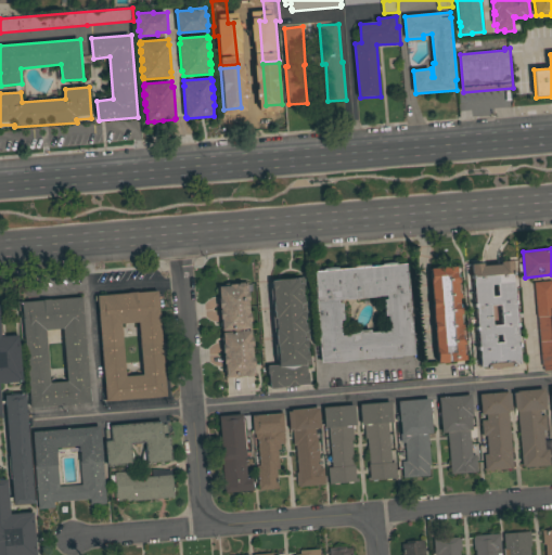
[(522,364),(517,364),(518,366),(486,370),(486,366),(482,368),(475,276),(474,276),(473,265),(484,263),(485,266),(502,265),(502,261),(514,261),(522,364)]
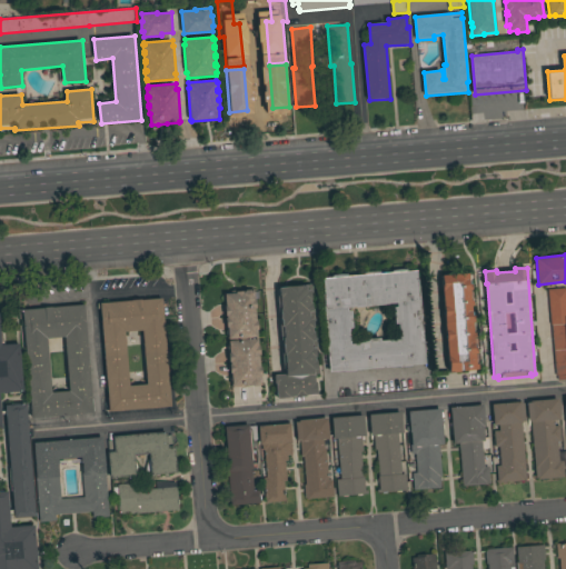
[(419,286),(420,286),(423,317),(426,317),(427,326),(424,327),(425,342),(427,342),(428,356),(426,356),(427,365),(330,372),(324,293),(325,293),(324,278),(334,277),(334,276),(349,275),(349,277),(364,275),(364,272),(380,271),(381,273),(393,272),(393,270),(408,269),(408,271),(418,270),(419,286)]
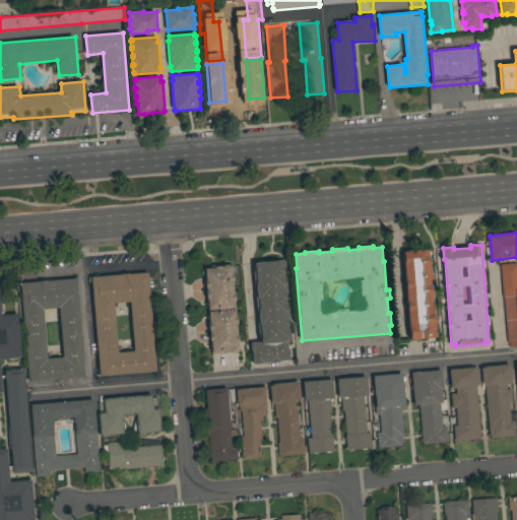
[(429,250),(429,256),(431,256),(431,266),(430,266),(431,274),(433,274),(433,279),(431,279),(432,285),(433,285),(433,295),(433,304),(435,304),(436,309),(434,309),(436,333),(438,333),(438,337),(436,337),(436,340),(429,340),(429,338),(421,339),(422,339),(414,340),(414,339),(411,339),(411,332),(410,332),(404,252),(429,250)]
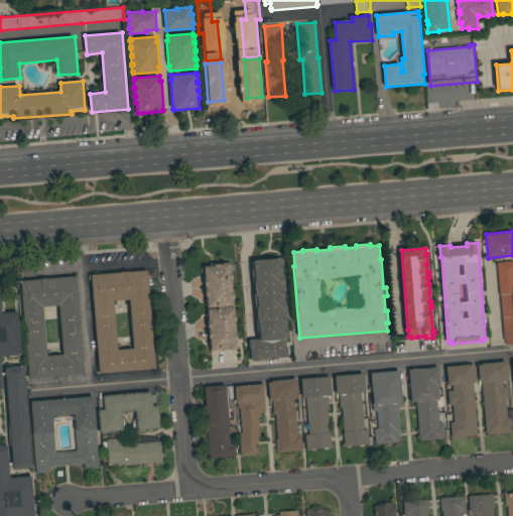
[(273,260),(273,258),(284,257),(290,339),(286,340),(286,346),(288,346),(289,358),(278,359),(278,360),(269,361),(269,359),(263,360),(263,361),(253,362),(252,359),(251,351),(252,351),(252,348),(250,348),(250,341),(261,340),(260,335),(258,336),(257,320),(258,320),(257,308),(256,308),(255,294),(256,294),(255,282),(254,282),(253,268),(254,268),(254,261),(273,260)]
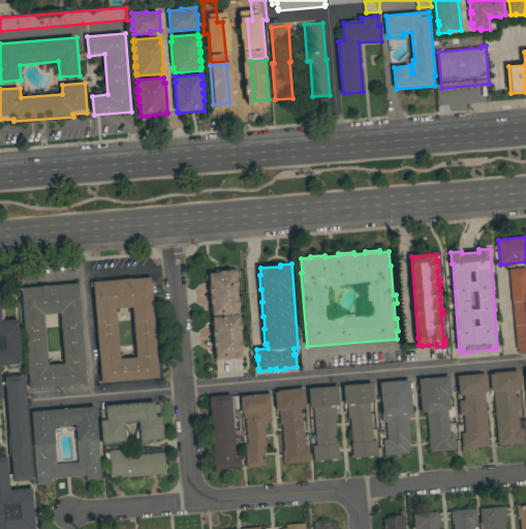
[(525,352),(520,353),(520,349),(518,349),(515,303),(514,303),(511,269),(525,268),(525,352)]
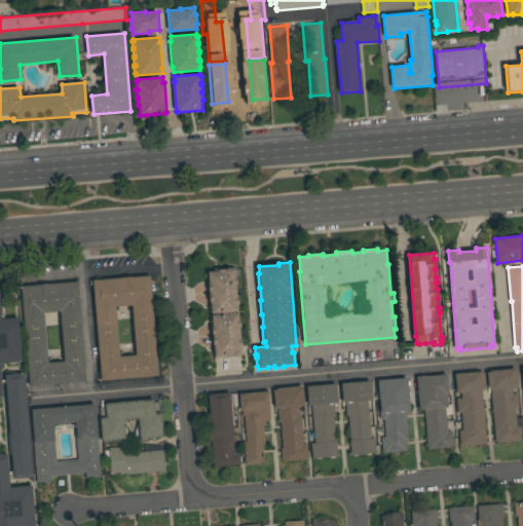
[(232,357),(225,358),(225,357),(216,358),(215,353),(214,353),(214,347),(215,347),(215,345),(214,345),(214,337),(215,337),(215,335),(213,335),(213,326),(213,325),(212,325),(212,317),(213,317),(212,311),(211,311),(210,304),(212,304),(212,302),(211,302),(210,294),(211,294),(211,292),(210,292),(209,284),(210,284),(210,280),(208,280),(208,270),(214,270),(214,269),(235,267),(235,269),(238,269),(239,276),(237,276),(237,286),(236,286),(237,296),(238,296),(239,305),(238,305),(239,320),(240,320),(241,329),(240,329),(240,339),(243,339),(243,347),(241,348),(243,355),(239,355),(238,358),(235,358),(233,357),(232,357)]
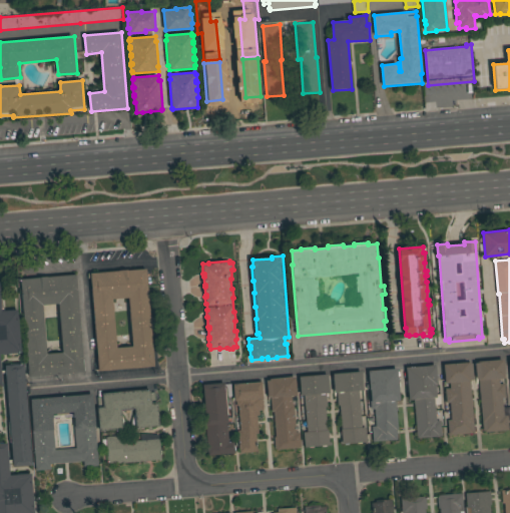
[(99,372),(99,370),(98,370),(97,357),(98,357),(92,278),(77,279),(85,373),(29,377),(21,280),(147,269),(155,367),(99,372)]
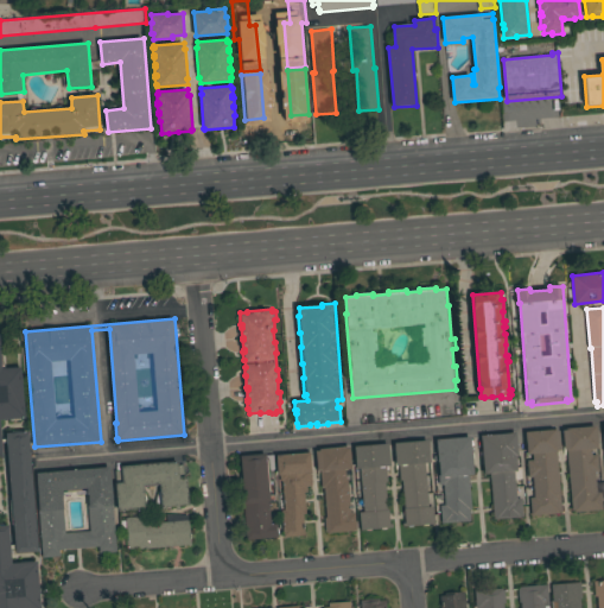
[(23,367),(26,418),(1,420),(5,458),(0,458),(0,334),(4,369),(23,367)]
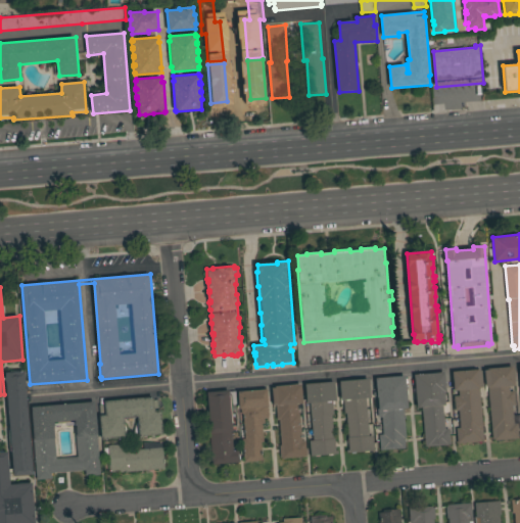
[(489,387),(486,387),(485,370),(488,370),(488,369),(514,367),(516,386),(511,386),(511,391),(516,391),(517,406),(514,407),(515,424),(519,423),(519,438),(497,440),(497,439),(493,439),(489,387)]
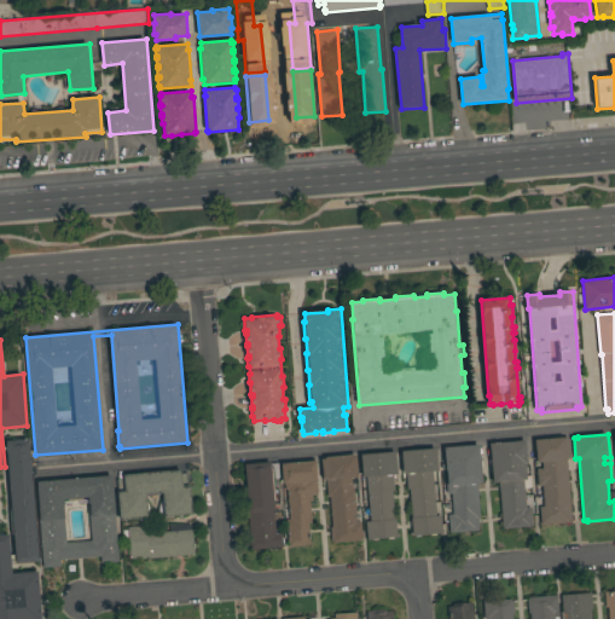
[(568,521),(568,524),(543,525),(541,507),(546,507),(544,485),(540,486),(538,469),(544,469),(544,462),(538,463),(535,440),(570,437),(572,458),(569,460),(574,521),(568,521)]
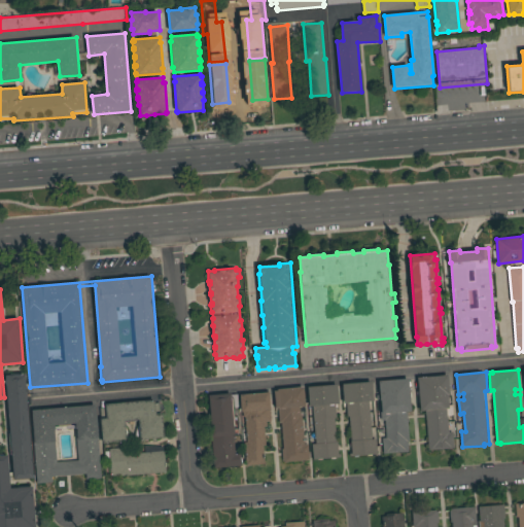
[(11,375),(11,374),(21,373),(22,374),(26,374),(34,478),(14,480),(12,455),(11,455),(9,433),(10,433),(6,376),(11,375)]
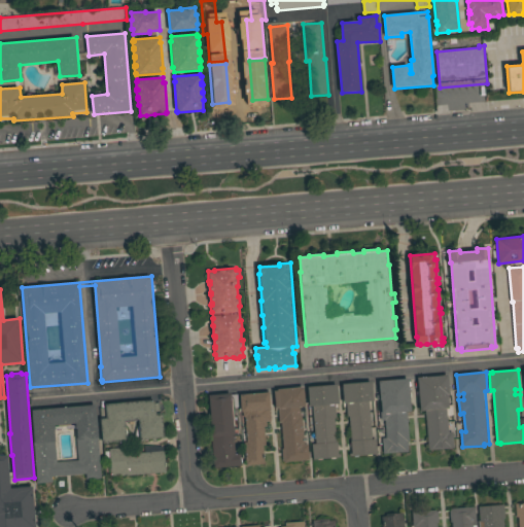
[(427,411),(421,411),(418,378),(449,375),(451,395),(449,395),(449,406),(454,405),(454,415),(449,416),(450,432),(454,432),(455,448),(430,450),(427,411)]
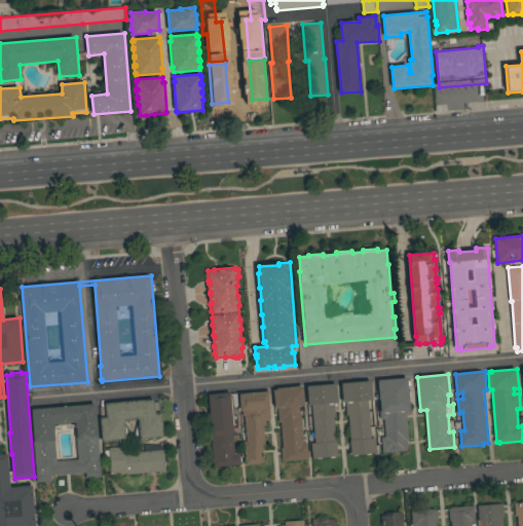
[(408,442),(409,451),(384,453),(382,438),(386,437),(385,419),(382,419),(380,399),(377,399),(377,395),(380,393),(379,380),(408,378),(411,411),(408,411),(410,442),(408,442)]
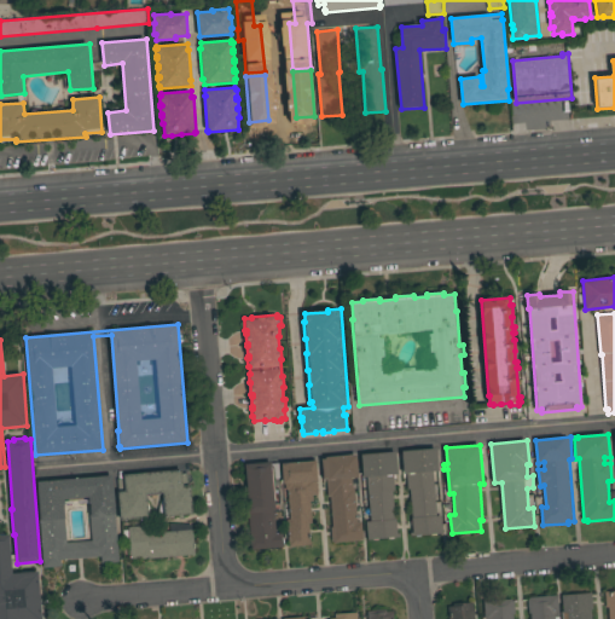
[(440,472),(434,472),(439,516),(442,515),(445,533),(412,537),(411,533),(415,532),(413,518),(415,518),(411,490),(410,490),(408,474),(405,474),(402,452),(437,449),(440,472)]
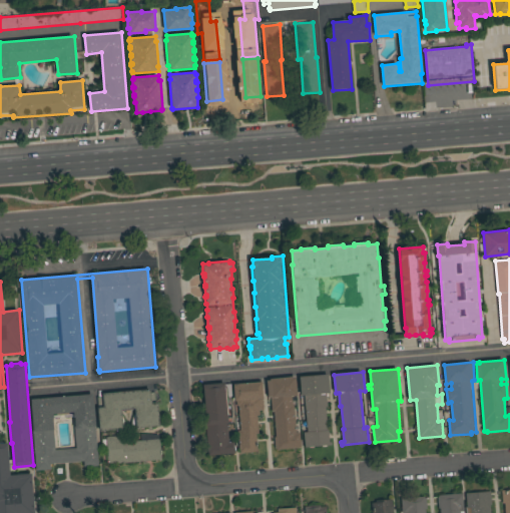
[(331,394),(328,394),(329,407),(327,407),(329,431),(330,430),(331,442),(333,442),(333,445),(306,448),(305,433),(309,432),(306,396),(302,396),(300,377),(329,375),(331,394)]
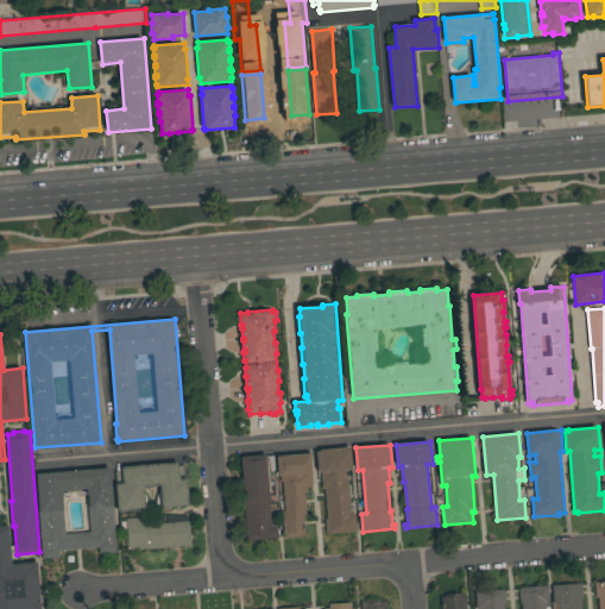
[(352,447),(353,470),(348,471),(348,481),(351,481),(353,514),(357,514),(359,532),(331,534),(331,532),(328,532),(327,519),(328,519),(326,489),(325,489),(322,471),(319,471),(317,452),(321,452),(321,450),(352,447)]
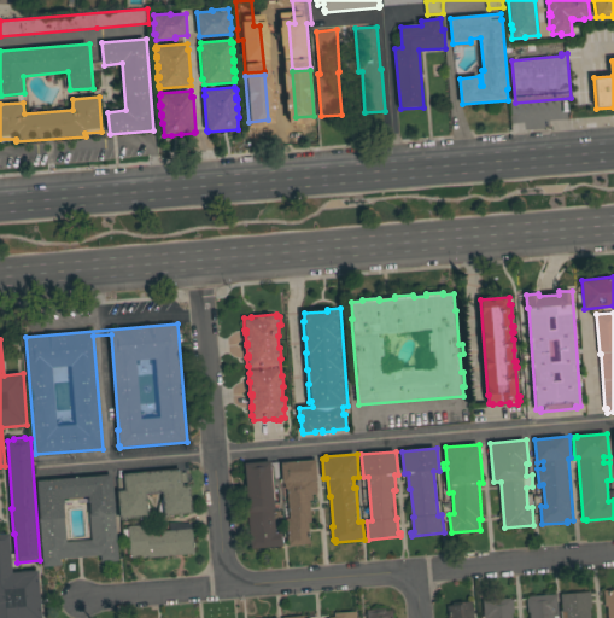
[(298,461),(298,460),(317,459),(319,482),(319,494),(314,495),(314,501),(311,501),(314,523),(310,523),(311,544),(290,546),(288,519),(291,519),(288,489),(287,489),(286,483),(284,483),(282,464),(298,461)]
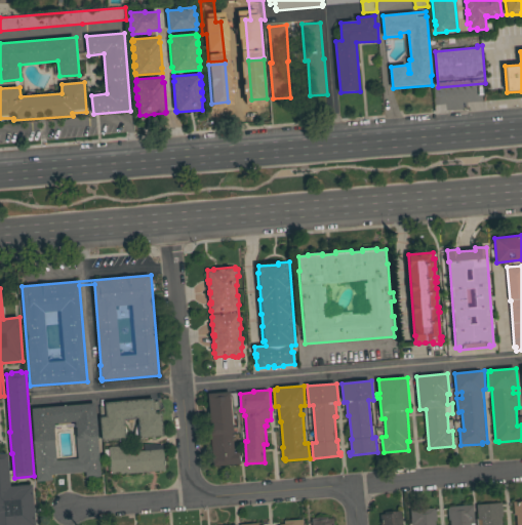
[(208,394),(231,392),(231,393),(238,393),(239,405),(234,406),(234,412),(237,414),(238,428),(234,428),(236,452),(241,452),(242,465),(214,467),(208,394)]
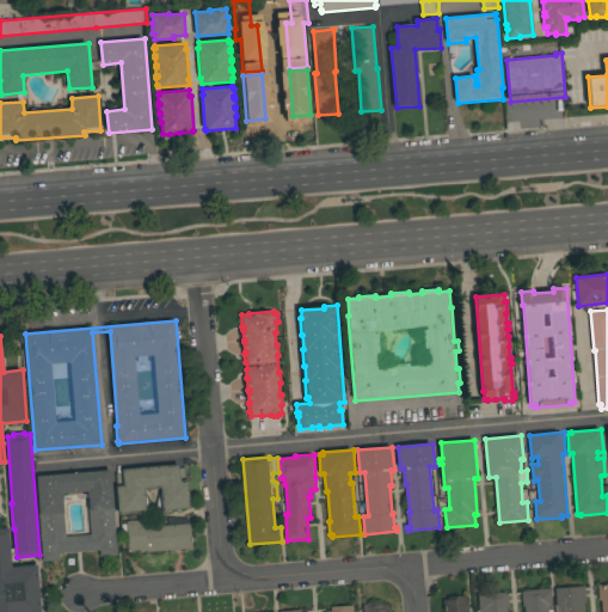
[(183,509),(184,513),(178,513),(178,509),(164,510),(164,507),(158,507),(160,494),(163,494),(161,487),(146,489),(148,512),(120,514),(117,487),(118,487),(117,473),(123,473),(123,470),(180,464),(180,469),(186,467),(188,481),(189,481),(191,508),(183,509)]
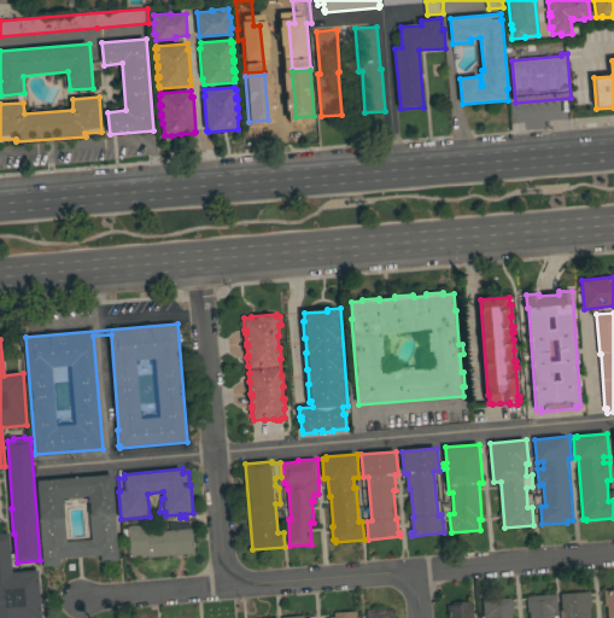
[(103,563),(103,555),(62,559),(63,566),(45,567),(37,481),(112,474),(120,560),(103,563)]
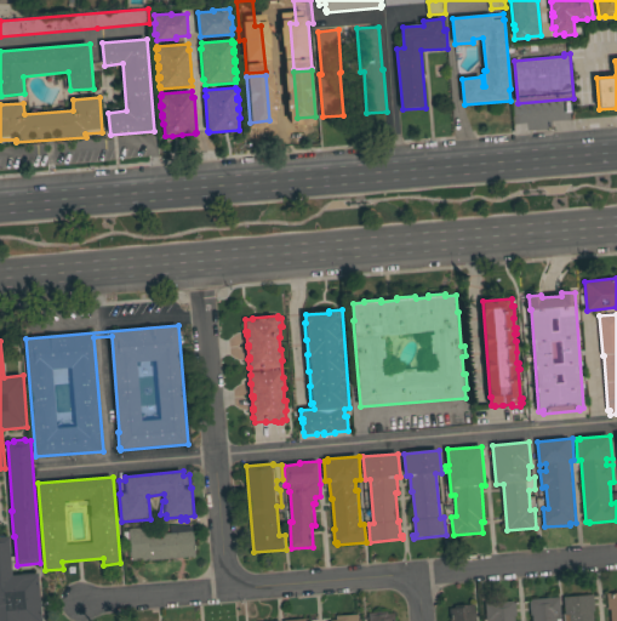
[(132,562),(132,558),(131,558),(130,551),(132,551),(131,542),(126,542),(125,533),(130,531),(130,529),(149,528),(150,535),(195,531),(198,557),(132,562)]
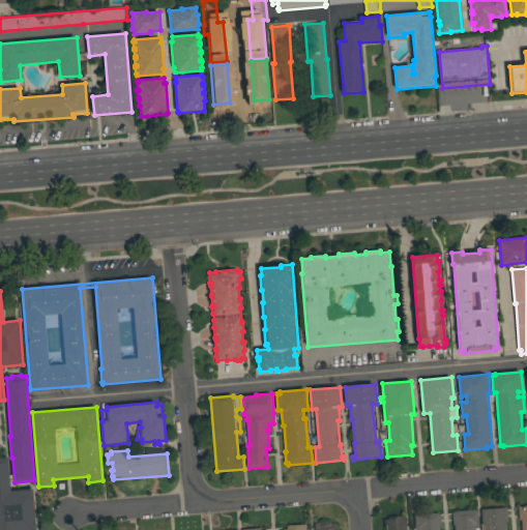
[(0,529),(0,458),(4,458),(4,459),(8,459),(11,492),(20,491),(20,490),(29,489),(29,490),(33,490),(35,529),(0,529)]
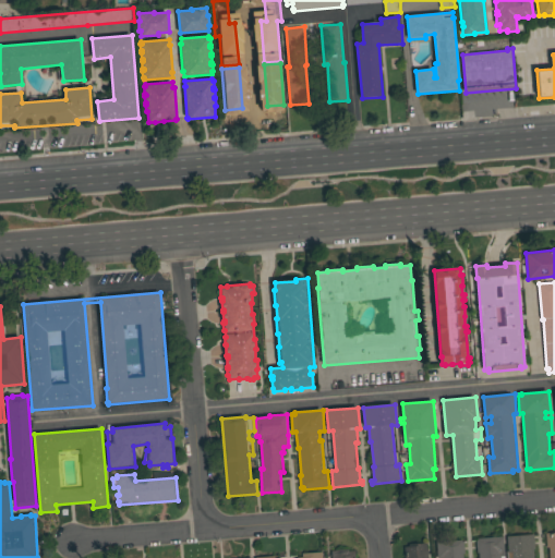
[(537,549),(534,549),(534,557),(509,557),(508,536),(534,534),(537,549)]
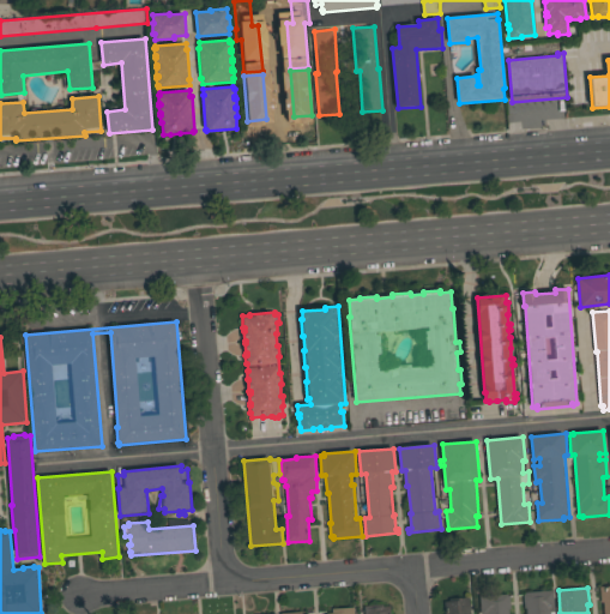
[(556,613),(527,613),(527,608),(526,608),(525,595),(526,595),(526,593),(555,590),(556,613)]
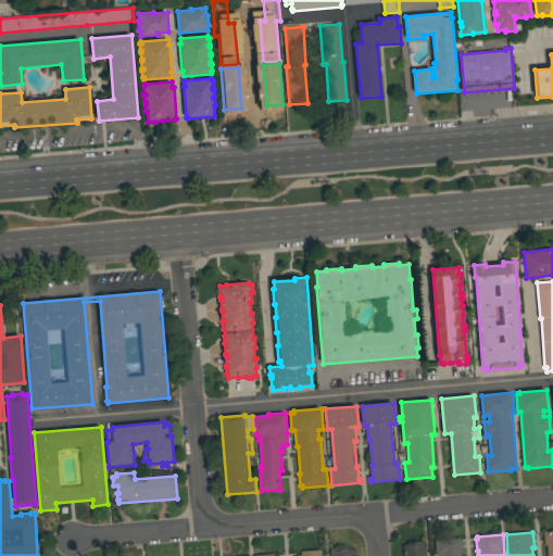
[(462,540),(463,540),(464,552),(463,552),(463,555),(437,555),(436,541),(462,538),(462,540)]
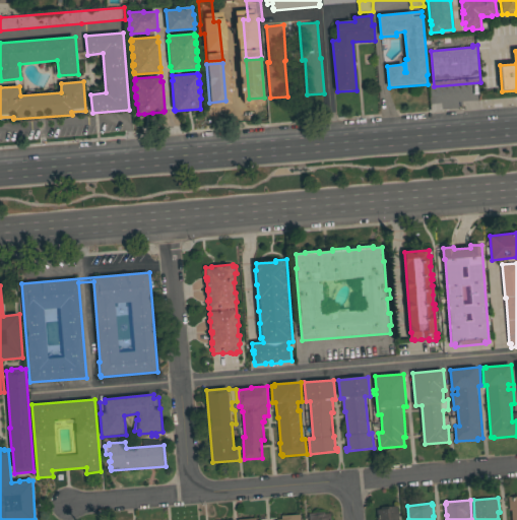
[(382,509),(382,508),(399,506),(400,519),(378,519),(378,510),(382,509)]
